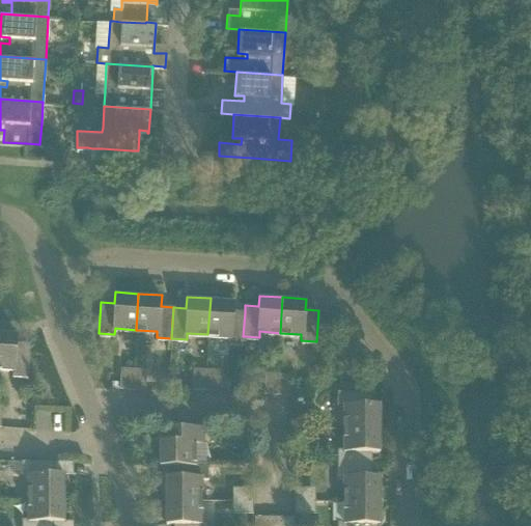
[(244,342),(245,336),(243,336),(245,312),(232,311),(233,300),(211,298),(207,334),(229,336),(228,342),(244,342)]
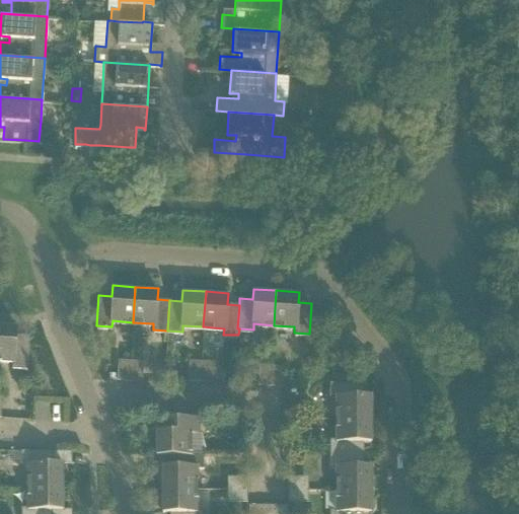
[(310,319),(309,334),(318,335),(319,319),(310,319)]
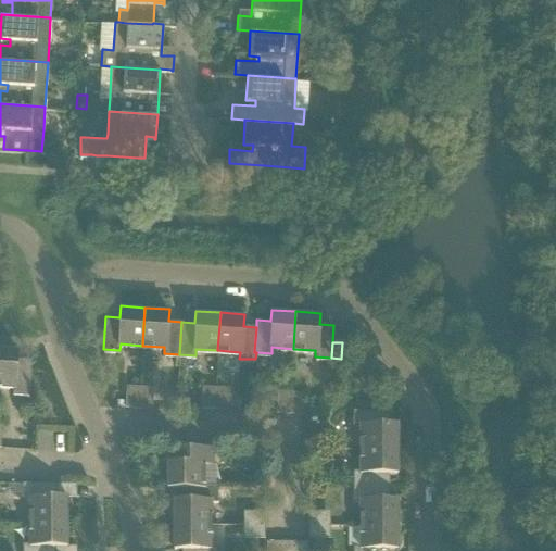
[(28,393),(30,361),(16,360),(17,348),(0,346),(0,384),(12,386),(12,392),(28,393)]
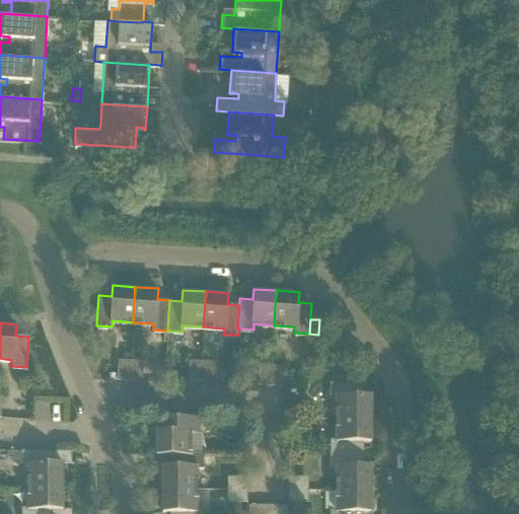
[(120,355),(119,374),(143,375),(144,356),(120,355)]
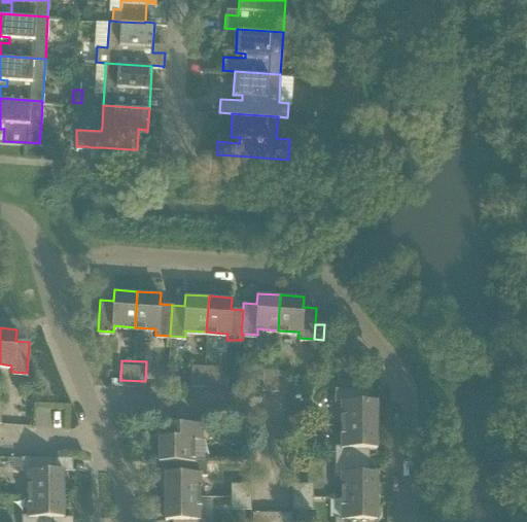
[(216,381),(218,363),(192,361),(190,379),(216,381)]
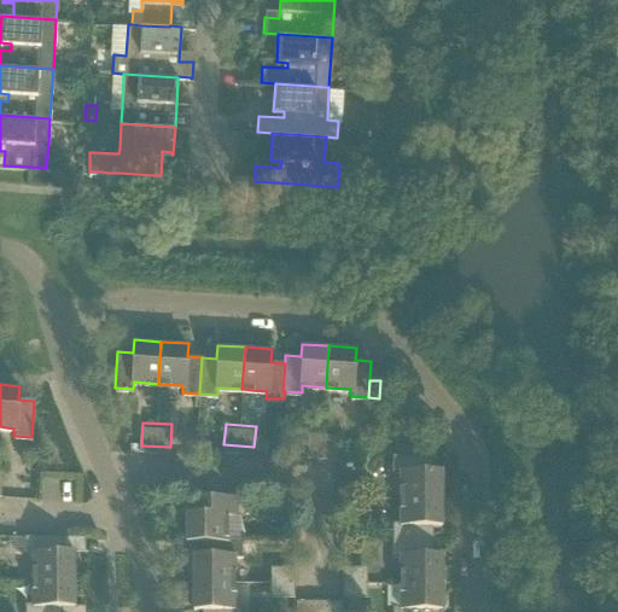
[(339,449),(339,431),(313,431),(312,448),(339,449)]
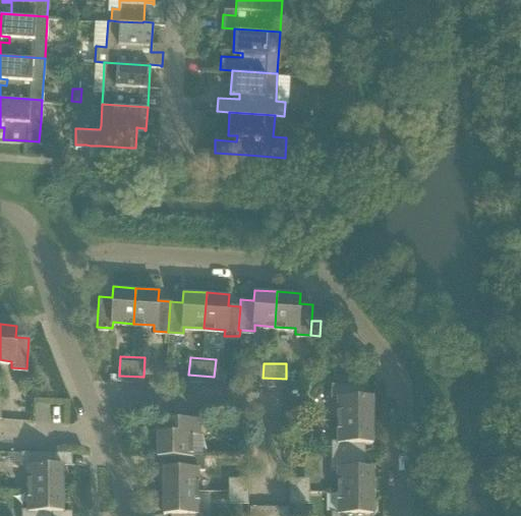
[(351,381),(351,373),(335,373),(335,381),(331,381),(331,397),(337,397),(337,417),(372,417),(372,394),(361,394),(361,381),(351,381)]
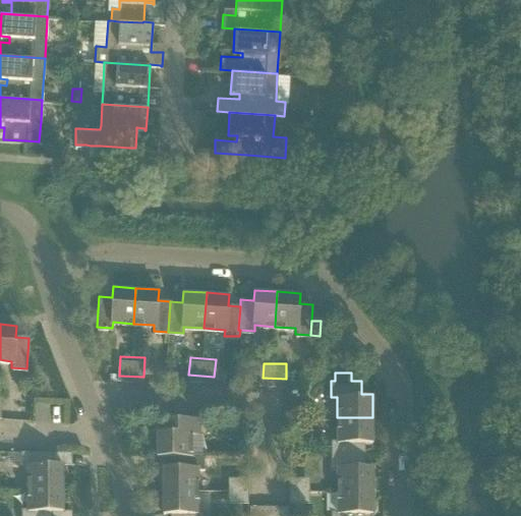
[(197,432),(197,416),(167,416),(167,430),(157,430),(156,454),(174,454),(191,454),(191,452),(191,432),(197,432)]
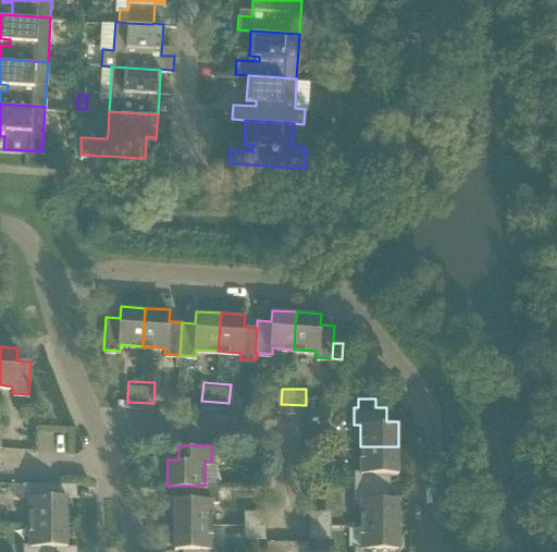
[(397,470),(398,446),(360,446),(360,468),(354,468),(354,485),(386,485),(386,470),(397,470)]
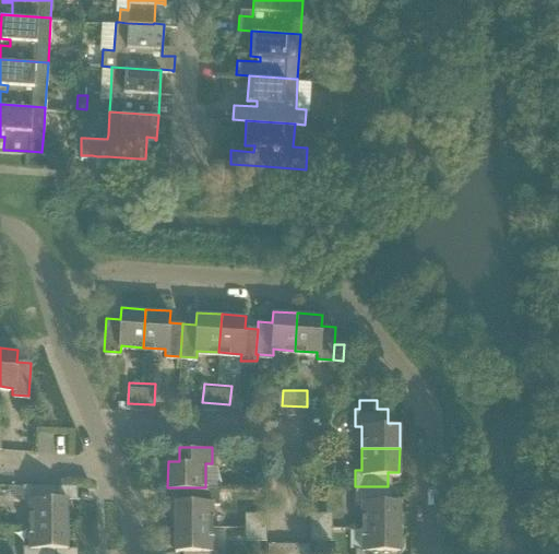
[(28,521),(67,521),(67,496),(55,496),(55,482),(22,482),(22,499),(28,499),(28,521)]
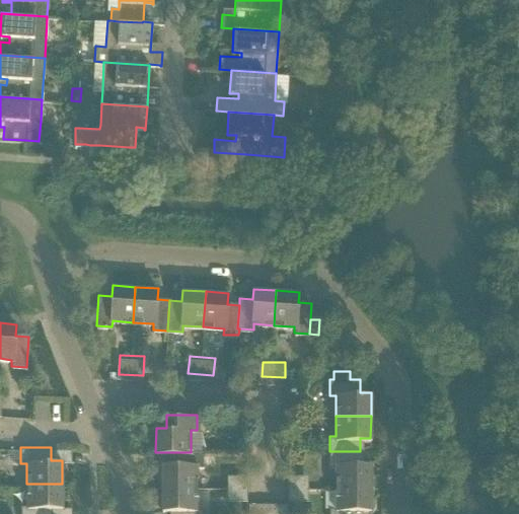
[(203,465),(203,450),(191,450),(191,452),(173,452),(173,463),(162,463),(162,487),(197,486),(197,465),(203,465)]
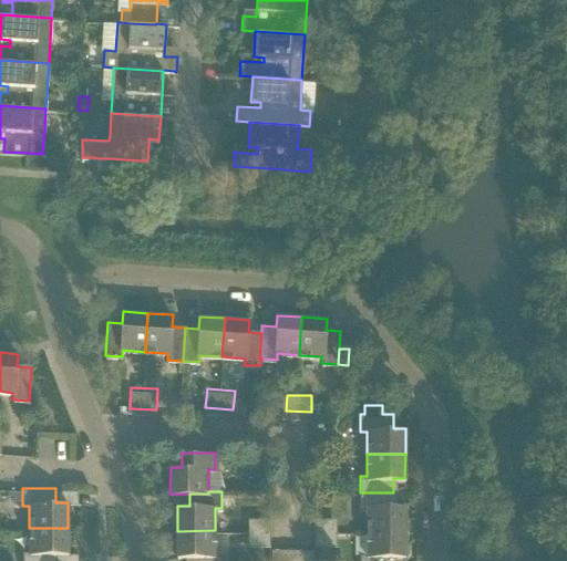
[(405,530),(405,506),(393,506),(393,492),(360,492),(360,508),(367,508),(367,530),(405,530)]
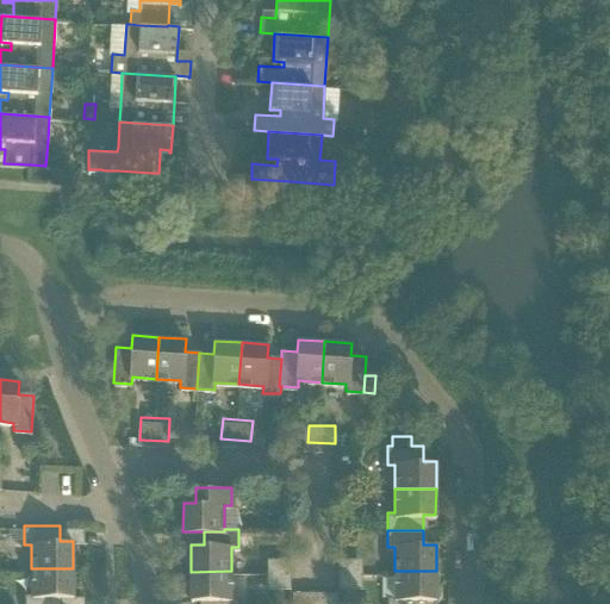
[(268,554),(268,583),(291,583),(291,554),(268,554)]
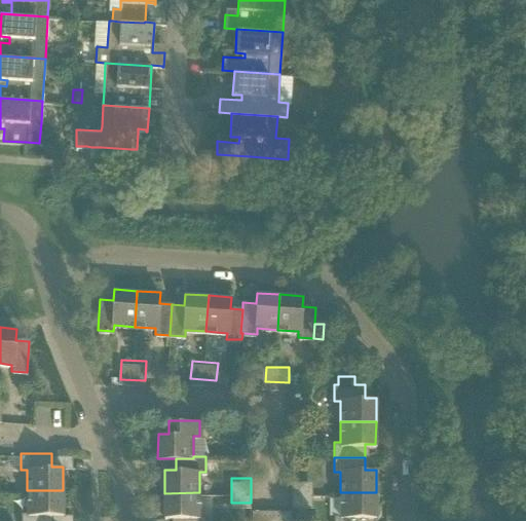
[(51,520),(51,513),(63,513),(63,490),(27,490),(27,511),(21,511),(21,520),(51,520)]
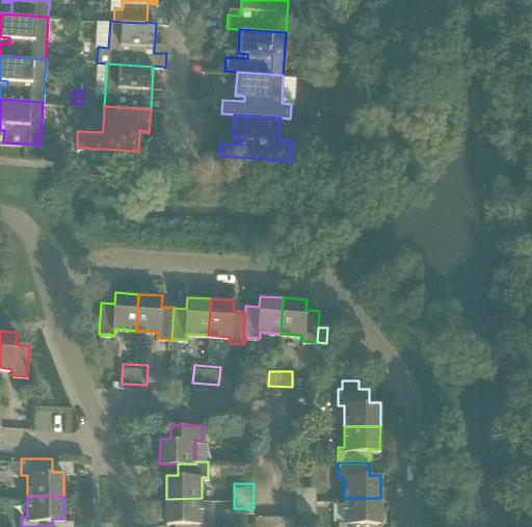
[(208,526),(209,520),(202,520),(202,498),(166,499),(166,522),(178,522),(177,526),(208,526)]
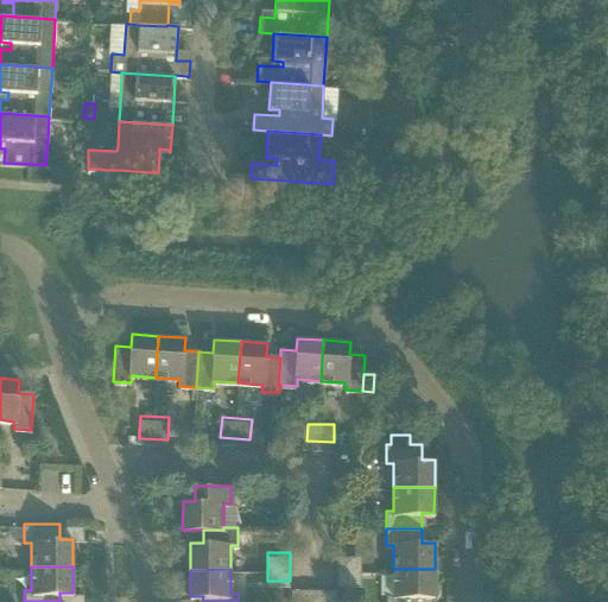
[(434,596),(435,569),(393,569),(393,594),(386,594),(385,601),(420,601),(422,596),(434,596)]
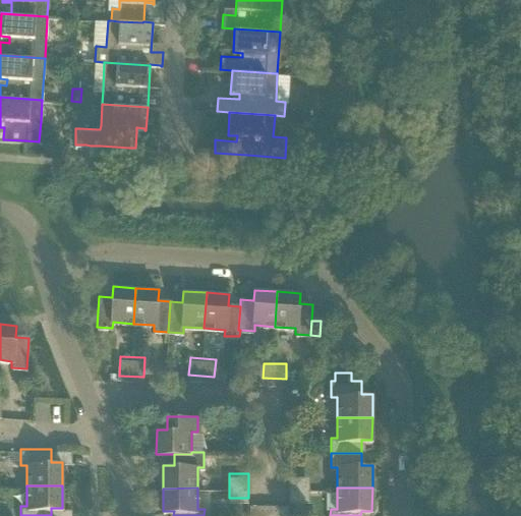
[(269,515),(269,504),(249,504),(248,515),(269,515)]
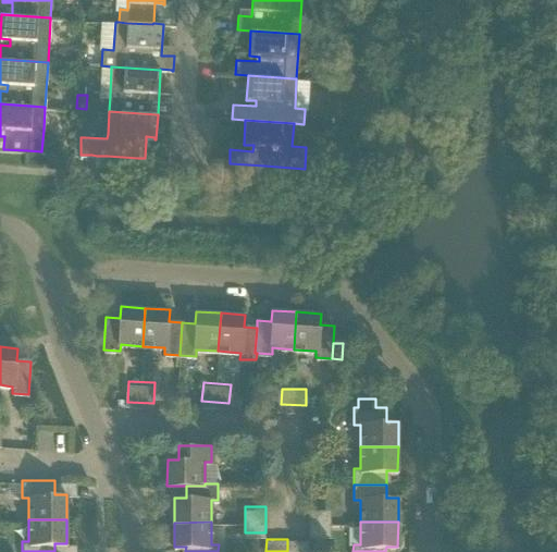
[(287,551),(307,551),(307,539),(287,539),(287,551)]
